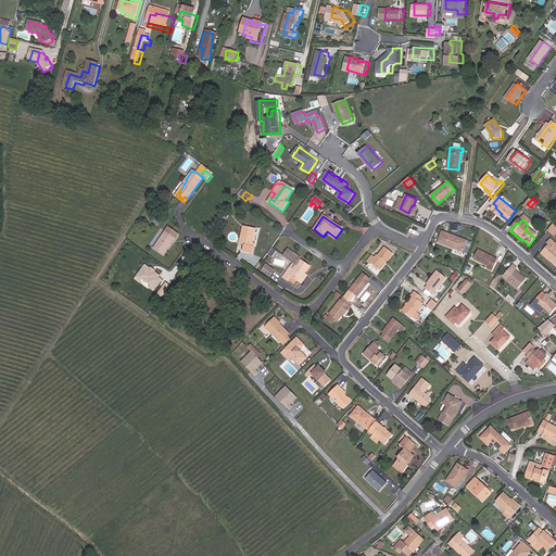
[(252,243),(252,240),(254,229),(243,227),(240,245),(244,245),(243,250),(254,251),(254,243),(252,243)]
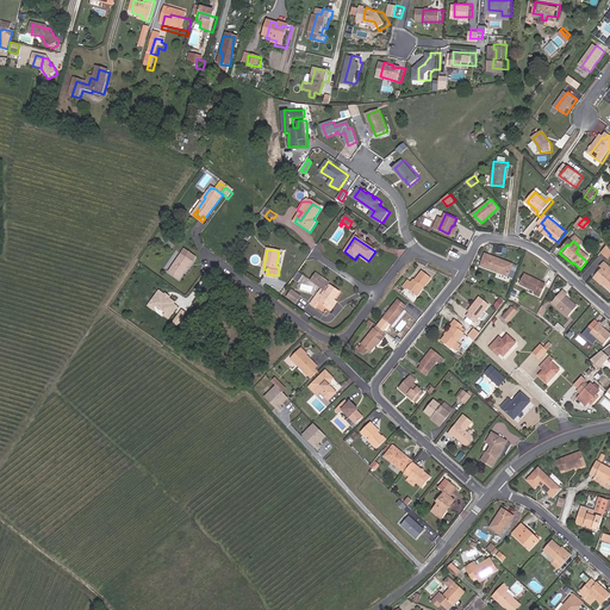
[(182,251),(166,274),(176,282),(186,268),(187,269),(194,260),(182,251)]
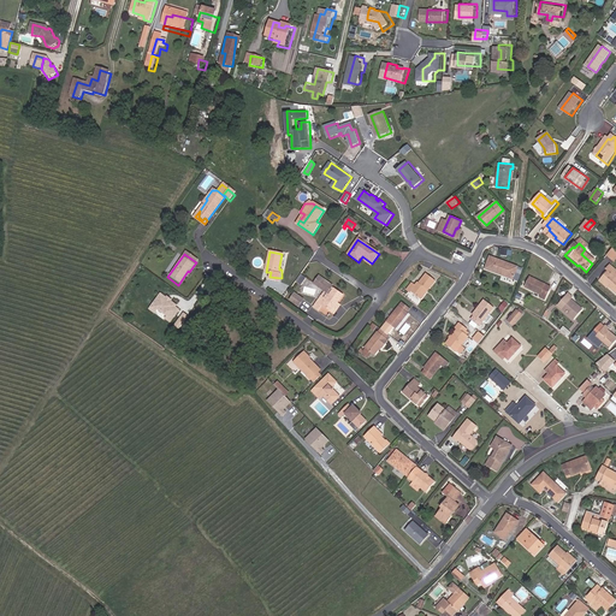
[(507,273),(517,277),(521,268),(493,256),(489,268),(505,276),(507,273)]
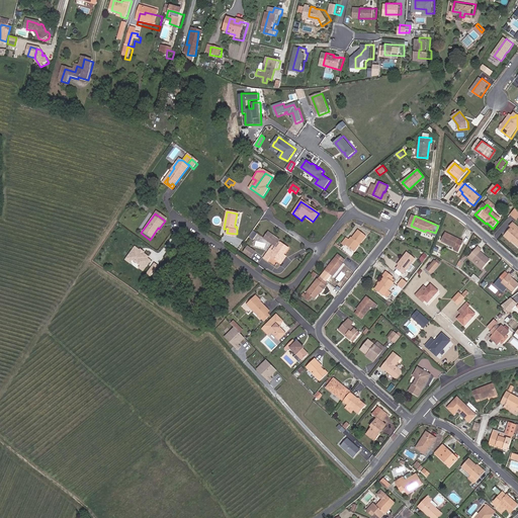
[(517,250),(517,249),(517,236),(517,234),(517,230),(513,226),(509,229),(512,232),(507,238),(512,243),(511,244),(517,250)]
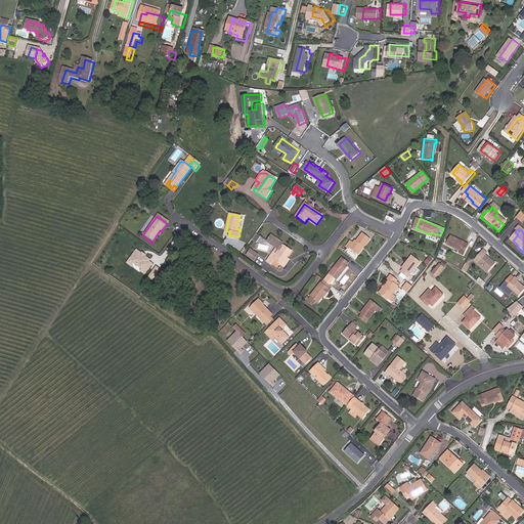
[(365,247),(366,248),(373,239),(365,234),(359,242),(357,241),(356,244),(353,241),(347,249),(351,251),(352,250),(359,255),(365,247)]
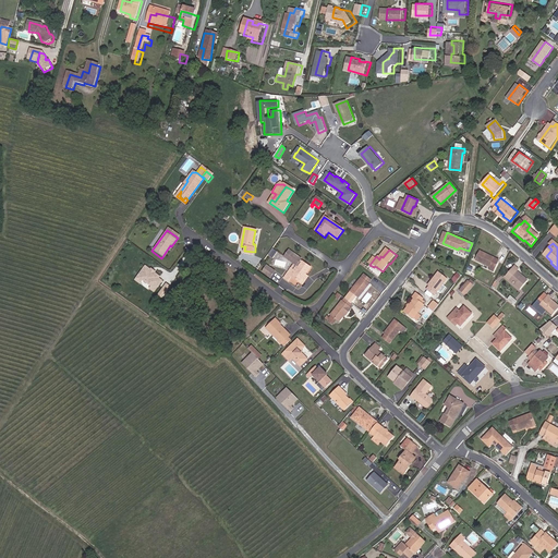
[(293,264),(283,278),(288,281),(291,278),(299,283),(305,276),(311,268),(300,261),(301,259),(289,251),(283,257),(293,264)]
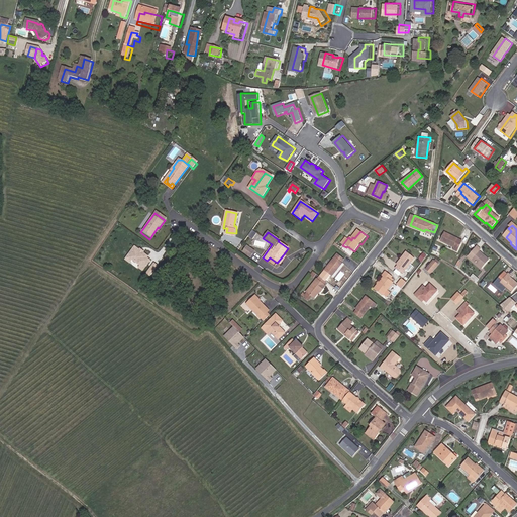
[(453,253),(458,255),(463,245),(445,237),(441,244),(454,250),(453,253)]
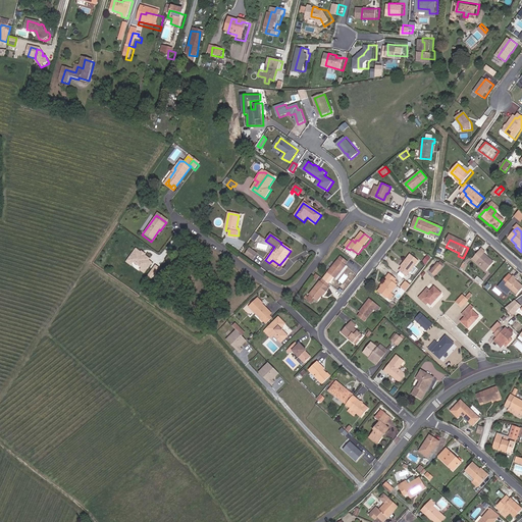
[(256,253),(248,248),(244,253),(252,258),(256,253)]
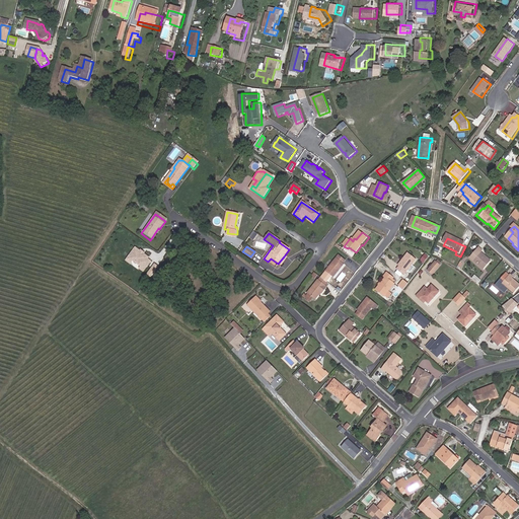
[(144,273),(151,262),(147,260),(148,258),(142,254),(141,254),(139,253),(139,252),(134,249),(126,263),(130,266),(133,263),(141,268),(140,270),(144,273)]
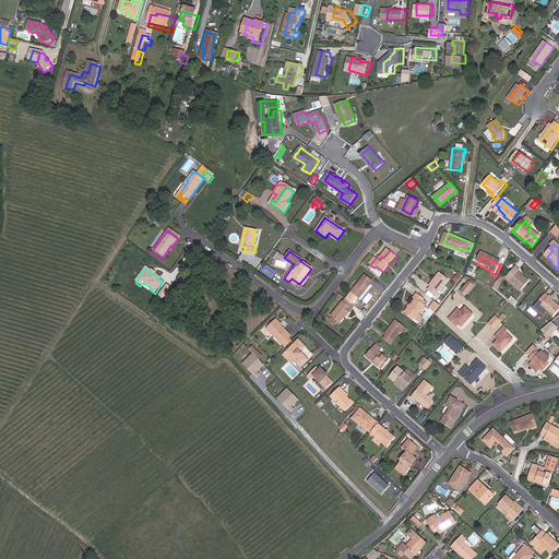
[(521,293),(528,285),(519,276),(521,274),(515,270),(507,281),(521,293)]
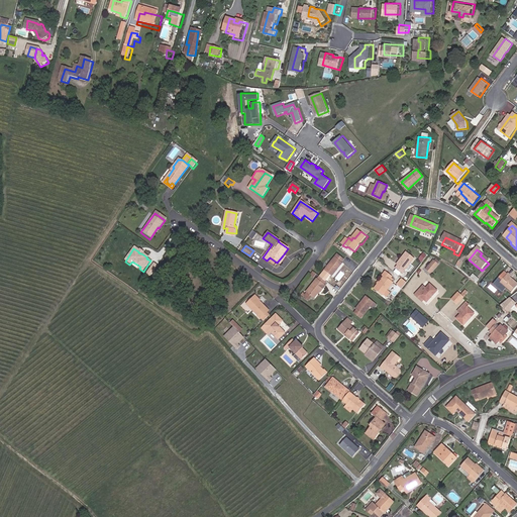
[(400,270),(406,275),(418,260),(408,252),(399,265),(402,267),(400,270)]
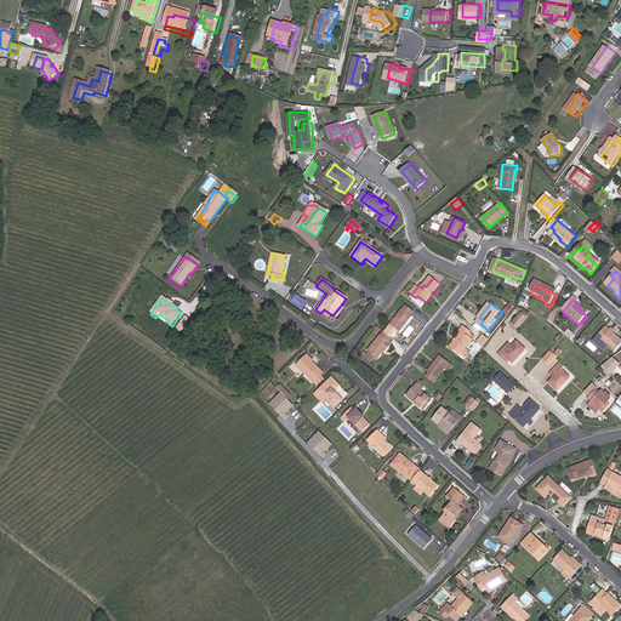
[(402,335),(414,319),(412,318),(416,313),(406,307),(392,326),(402,335)]
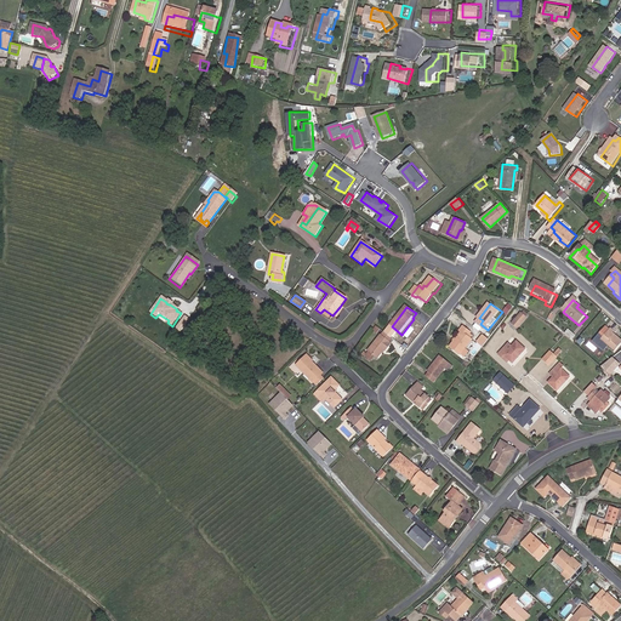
[(512,325),(518,330),(528,318),(522,314),(512,325)]
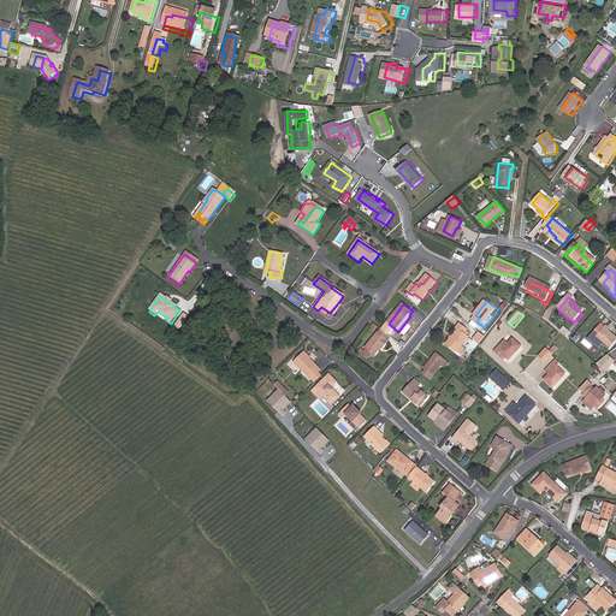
[(178,329),(188,317),(184,313),(175,325),(178,329)]
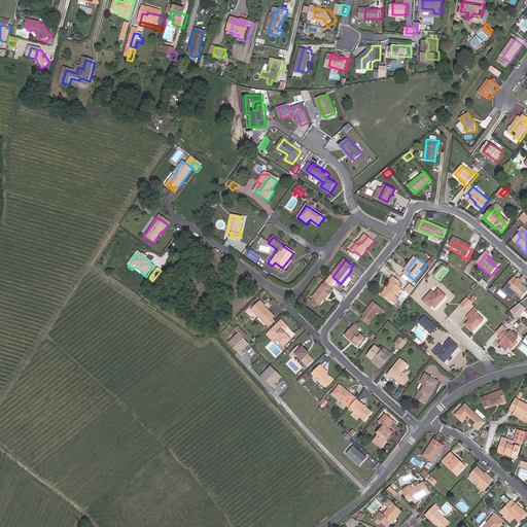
[(386,294),(393,301),(403,287),(400,285),(402,283),(395,278),(392,281),(395,284),(386,294)]
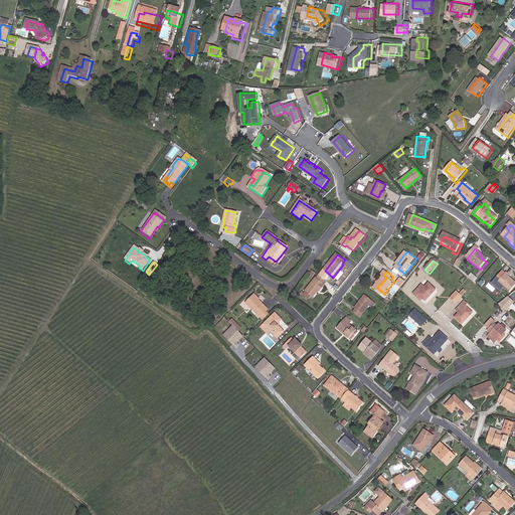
[(510,295),(514,290),(514,287),(508,281),(509,279),(506,277),(505,278),(502,275),(497,280),(500,283),(498,286),(499,287),(500,286),(510,295)]
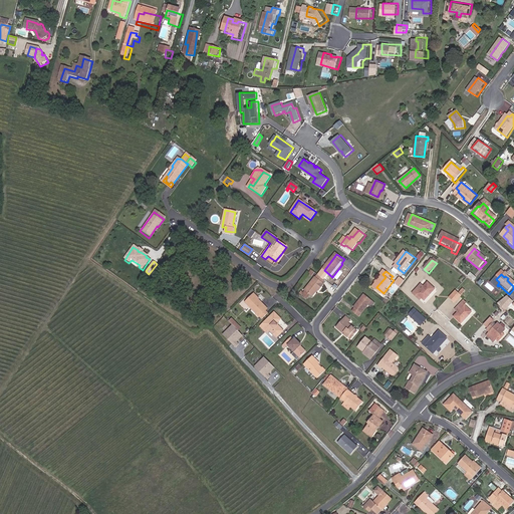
[(398,283),(402,286),(407,280),(403,276),(398,283)]
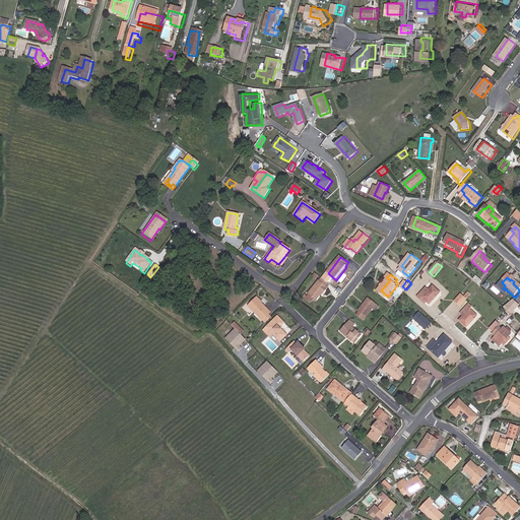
[(328,290),(326,289),(330,285),(324,281),(320,285),(319,284),(308,297),(312,301),(316,304),(322,296),(323,297),(328,290)]
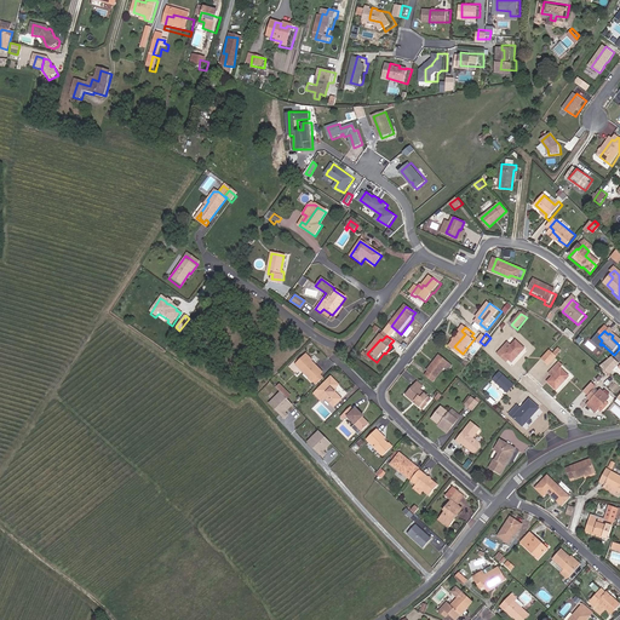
[(510,360),(514,363),(526,349),(517,342),(514,345),(510,350),(506,348),(500,354),(503,357),(505,355),(510,360)]
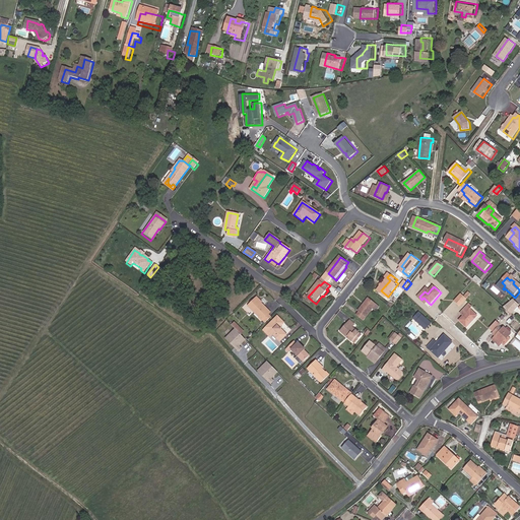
[(360,313),(368,319),(379,304),(371,297),(361,309),(362,310),(360,313)]
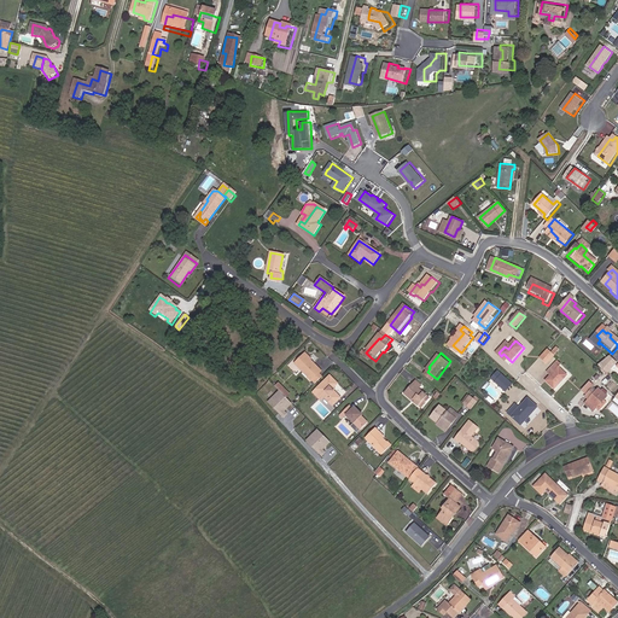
[(549,366),(557,359),(549,353),(542,360),(549,366)]
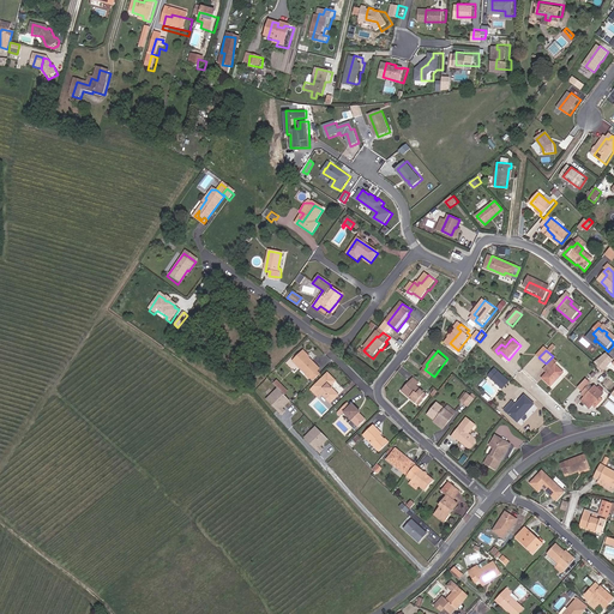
[(317,372),(318,369),(301,354),(292,363),(313,383),(320,375),(317,372)]
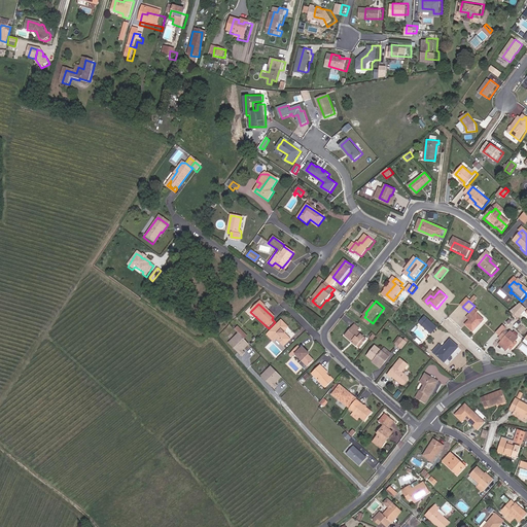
[(519,315),(524,310),(521,307),(513,313),(520,319),(522,317),(519,315)]
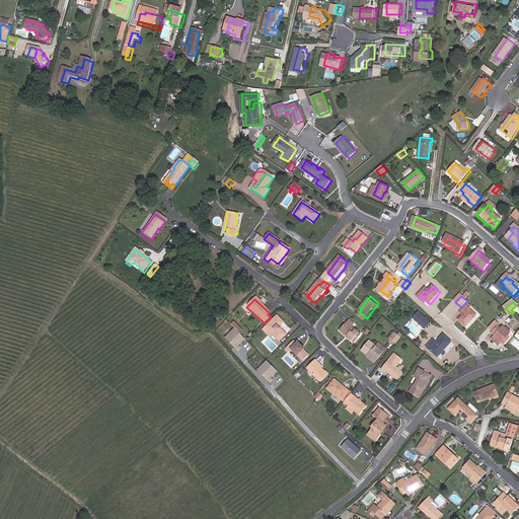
[(461,322),(468,328),(478,317),(472,311),(473,309),(470,306),(464,311),(468,315),(464,318),(461,322)]
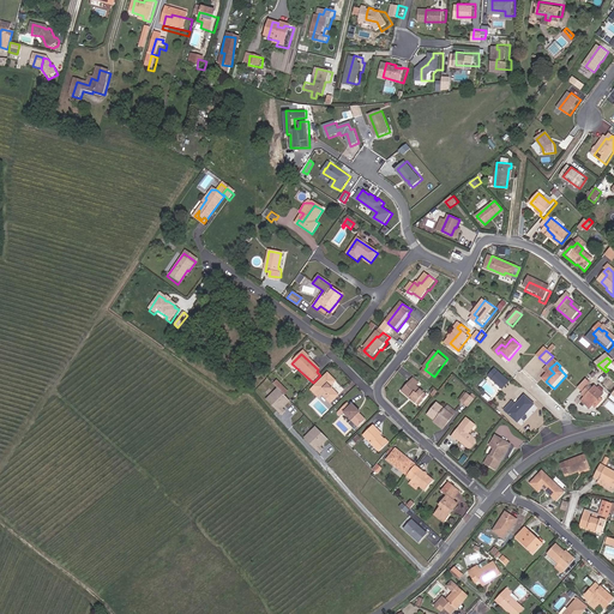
[(504,389),(510,383),(492,365),(485,372),(489,375),(504,389)]
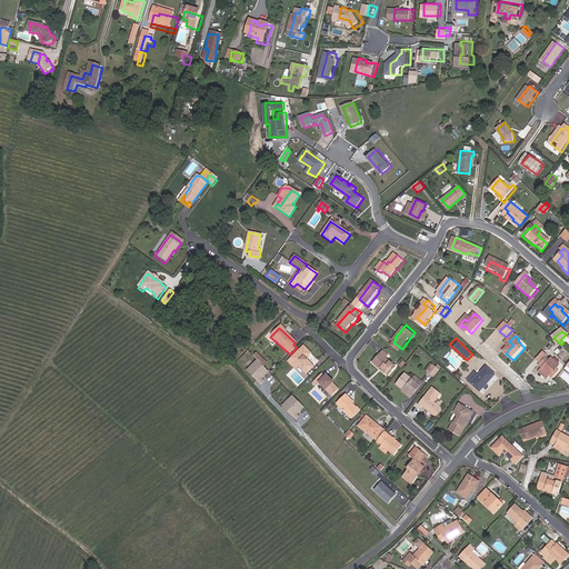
[(315,367),(308,360),(306,358),(308,356),(310,355),(303,347),(288,361),(295,369),(298,366),(307,373),(315,367)]
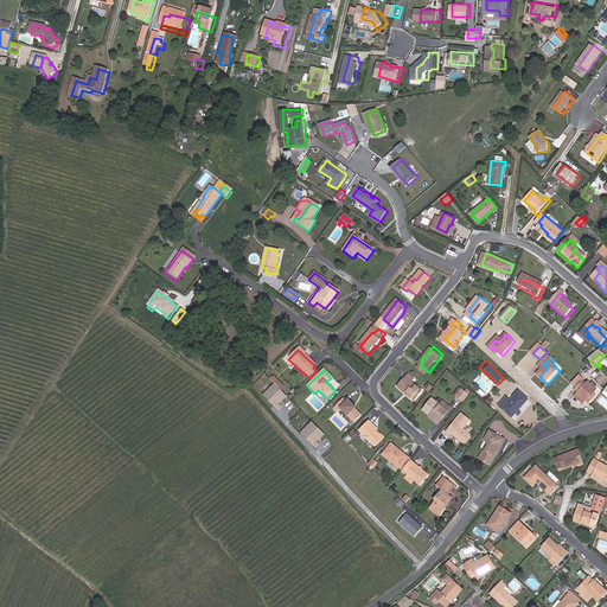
[(496,387),(498,384),(484,371),(481,374),(496,387)]
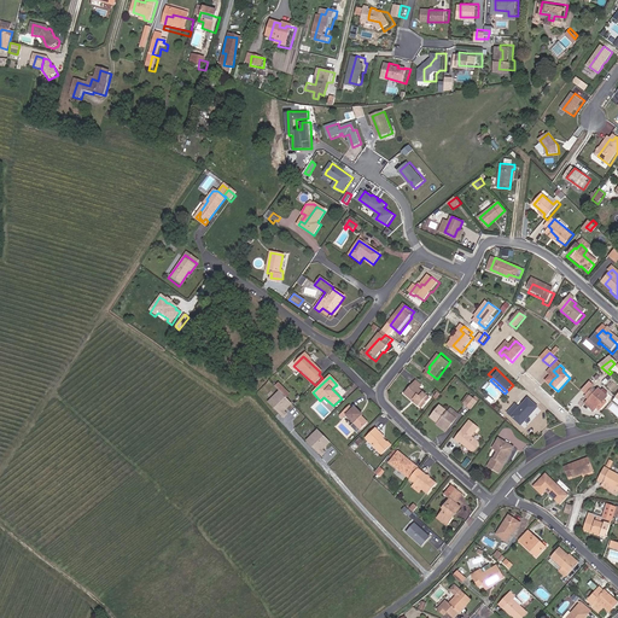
[(429,402),(432,398),(421,389),(424,386),(417,380),(404,394),(419,404),(425,398),(429,402)]
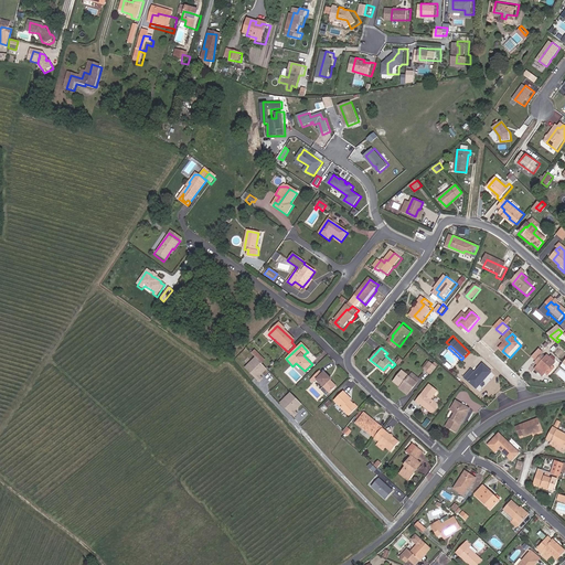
[(535,358),(540,362),(546,355),(542,351),(535,358)]
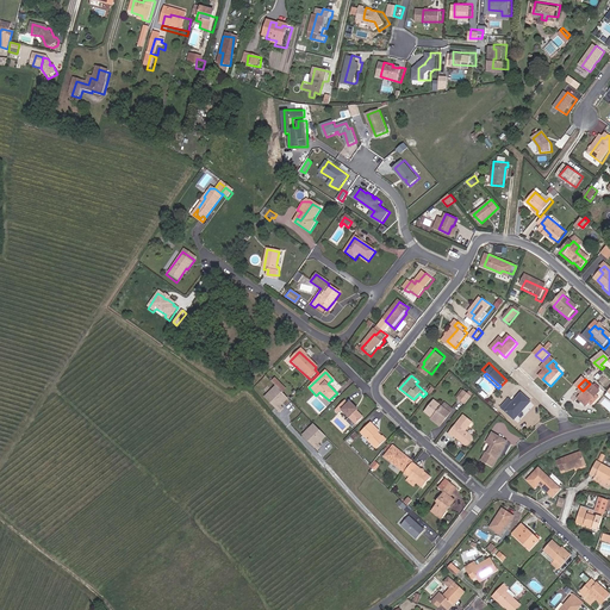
[(291,400),(277,386),(266,397),(280,412),(285,409),(282,406),(285,404),(286,404),(291,400)]
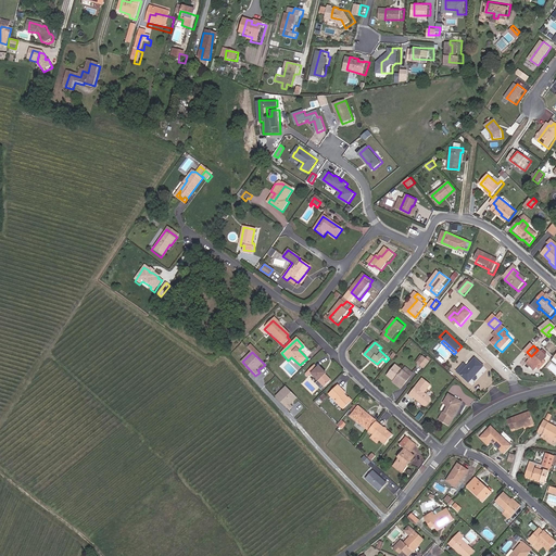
[(546,362),(550,359),(547,358),(544,354),(542,352),(539,356),(536,353),(529,359),(532,363),(529,366),(538,373),(541,369),(543,371),(550,364),(546,362)]
